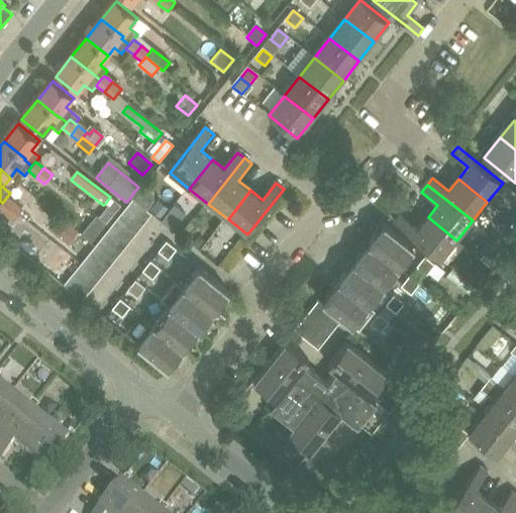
[(2,203),(0,205),(0,209),(6,214),(14,204),(6,198),(2,203)]
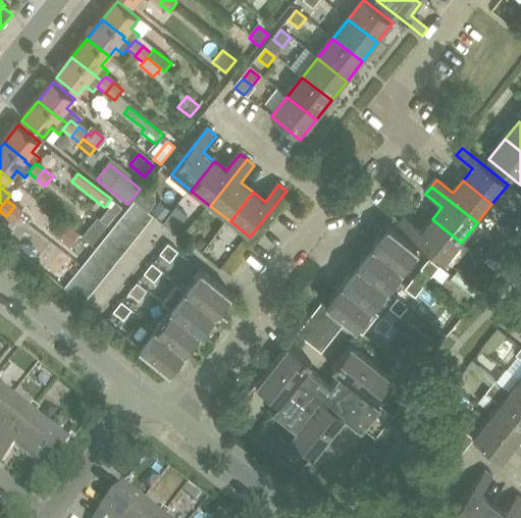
[(136,202),(128,212),(147,226),(155,217),(136,202)]
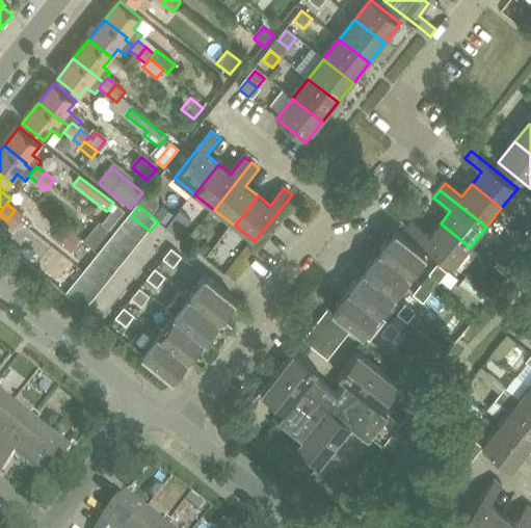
[(163,208),(155,218),(167,228),(175,217),(163,208)]
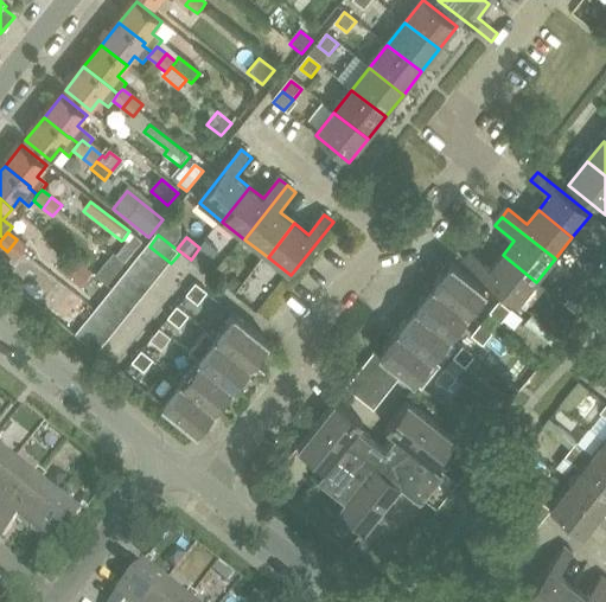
[(17,239),(7,251),(18,260),(27,248),(17,239)]
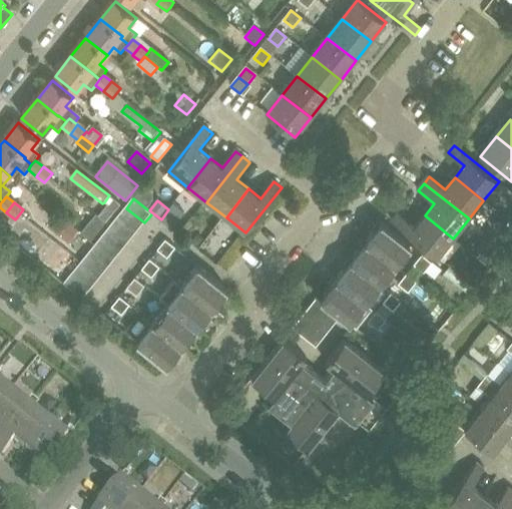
[(172,229),(184,214),(173,205),(161,220),(172,229)]
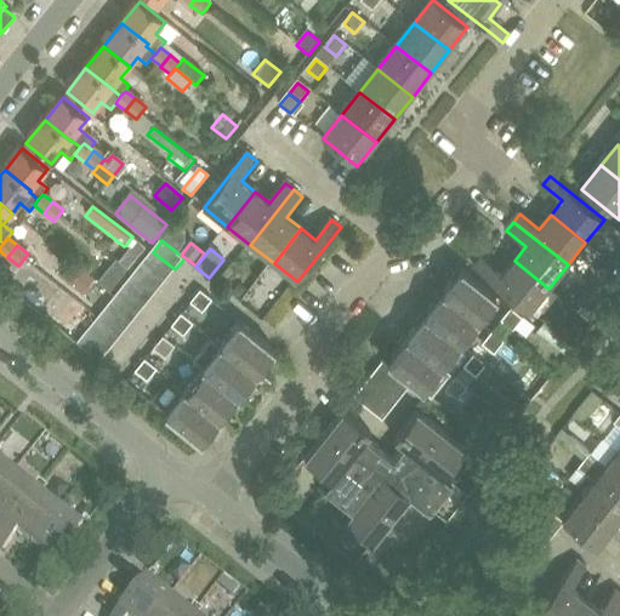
[(165,281),(175,269),(153,252),(143,263),(165,281)]
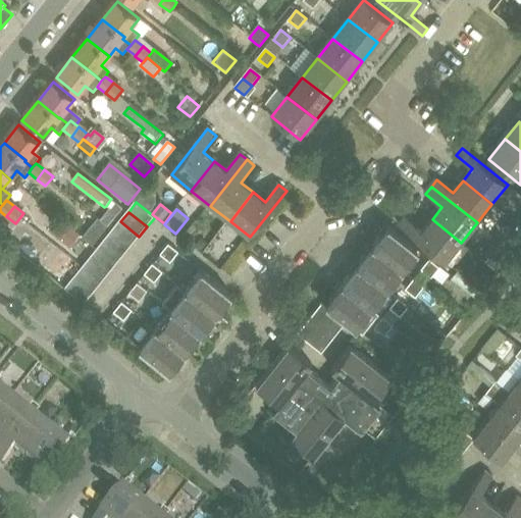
[(461,243),(432,219),(423,230),(406,217),(400,225),(446,262),(461,243)]
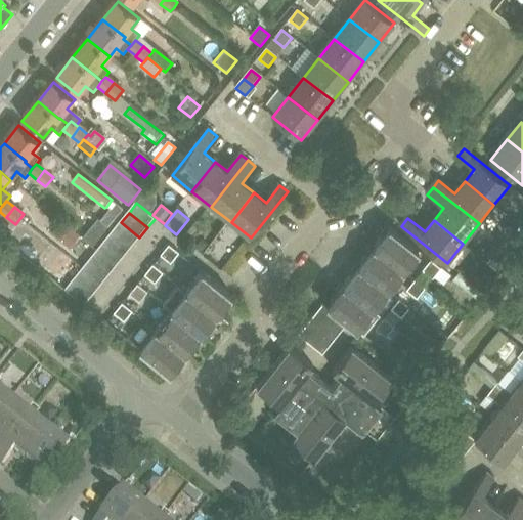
[(98,220),(83,240),(93,248),(109,228),(98,220)]
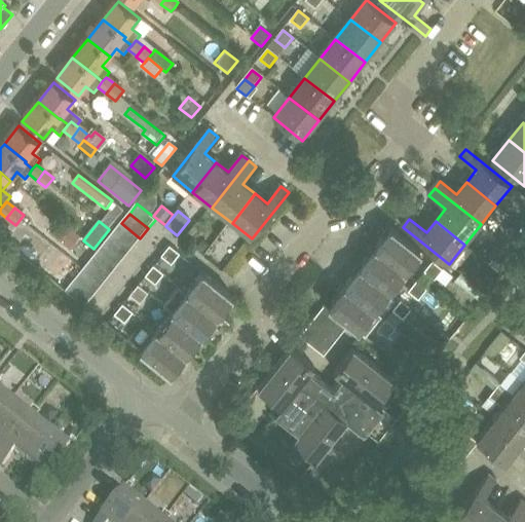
[(121,223),(113,233),(133,249),(140,238),(121,223)]
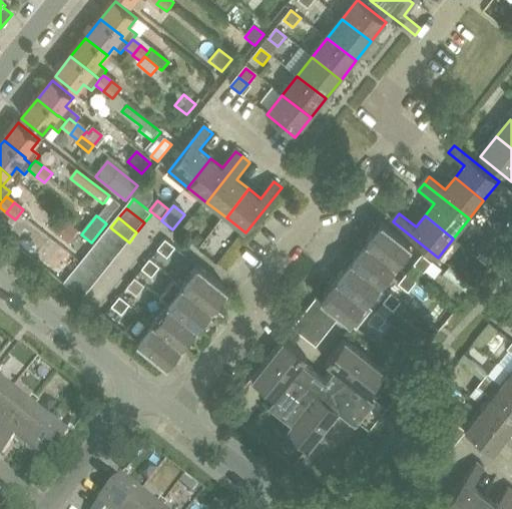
[(64,220),(54,232),(70,245),(80,232),(64,220)]
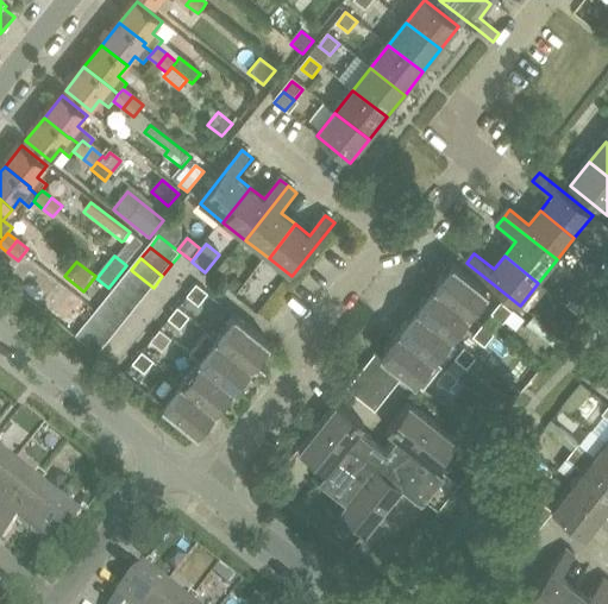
[(453,265),(436,288),(470,315),(488,293),(453,265)]
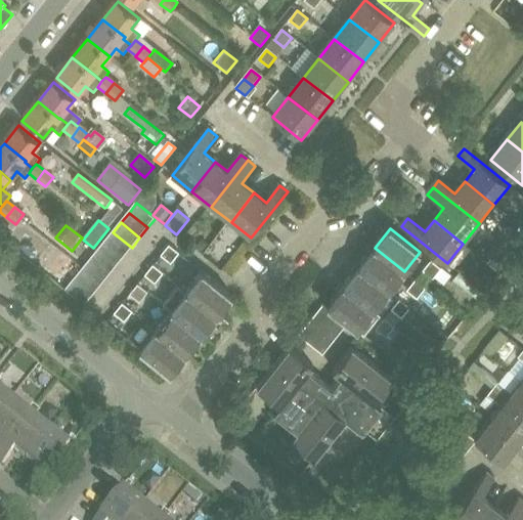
[(124,257),(132,248),(113,232),(104,243),(124,257)]
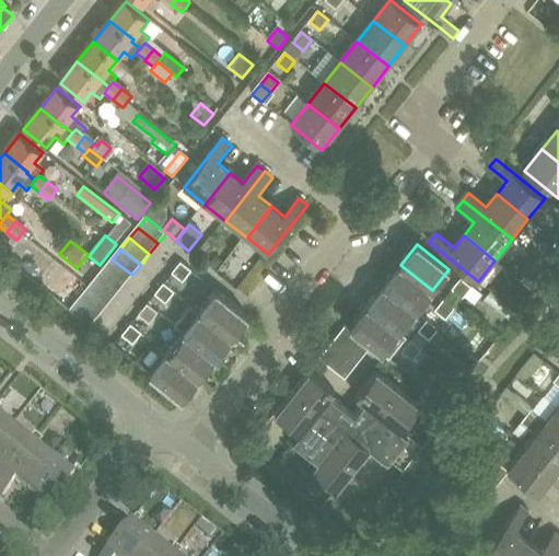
[(216,258),(209,266),(216,271),(222,264),(216,258)]
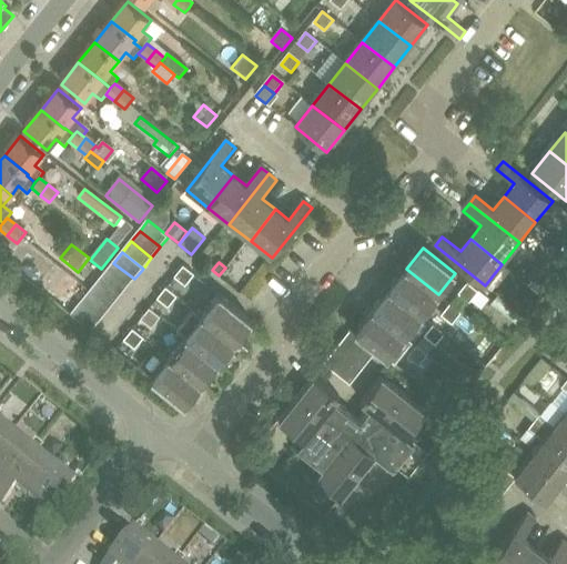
[(113,263),(105,273),(125,290),(134,279),(113,263)]
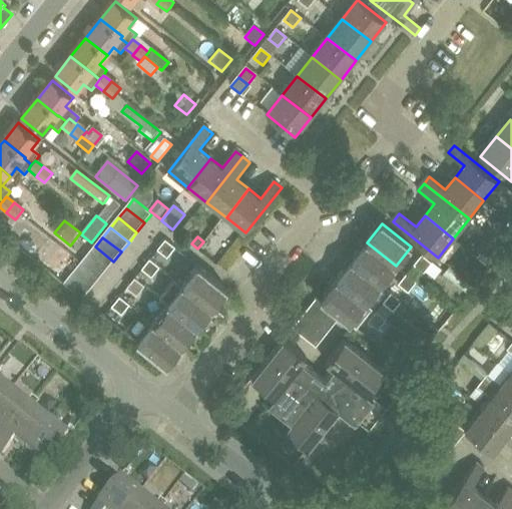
[(166,240),(158,251),(168,260),(176,249),(166,240)]
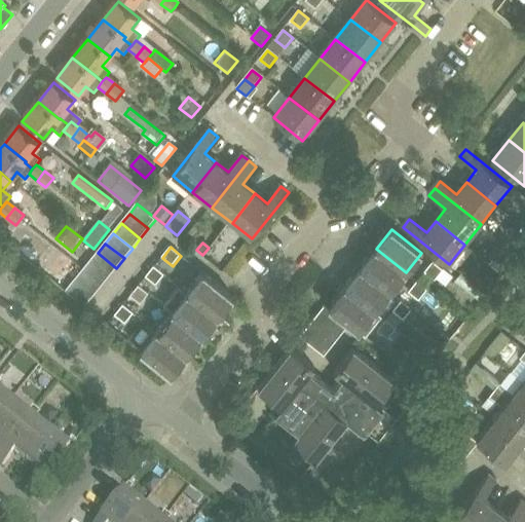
[(390,293),(406,272),(376,249),(361,269),(390,293)]
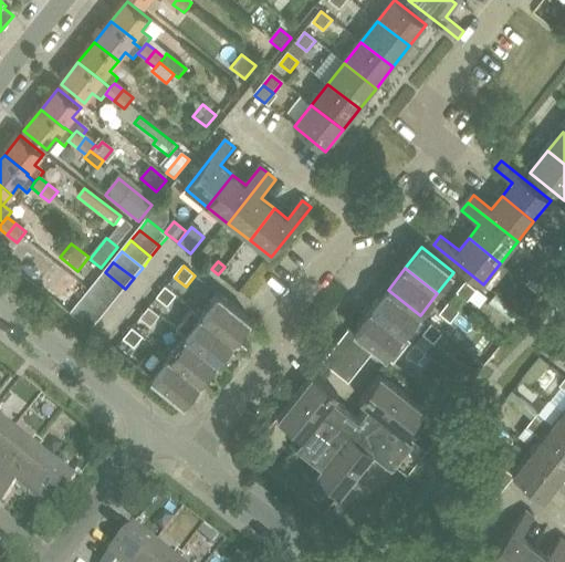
[(116,300),(125,289),(105,272),(96,283),(116,300)]
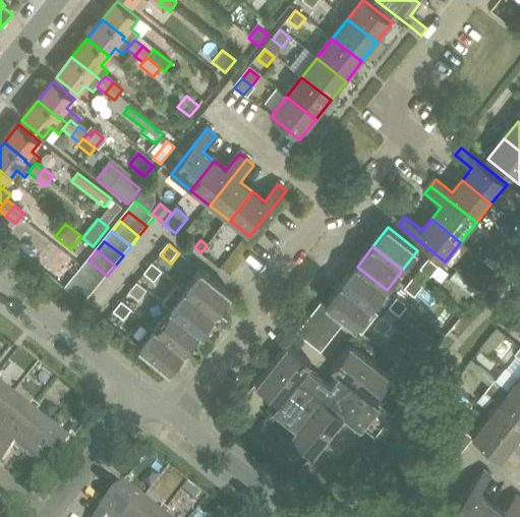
[(89,261),(81,270),(101,284),(107,276),(89,261)]
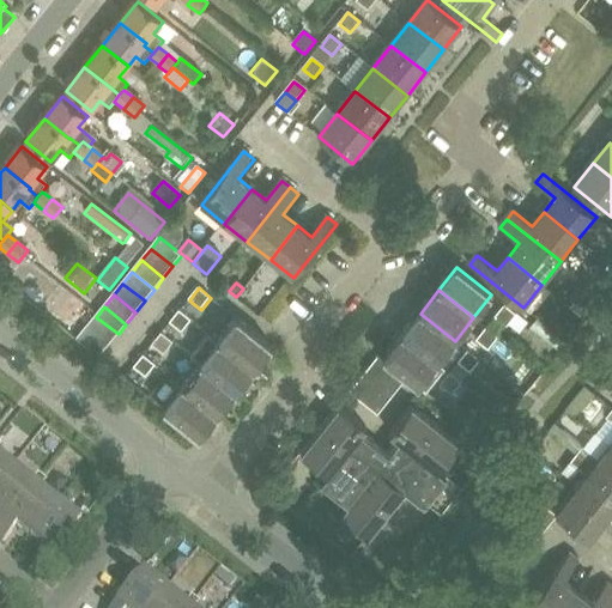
[(506,326),(514,315),(503,306),(495,317),(506,326)]
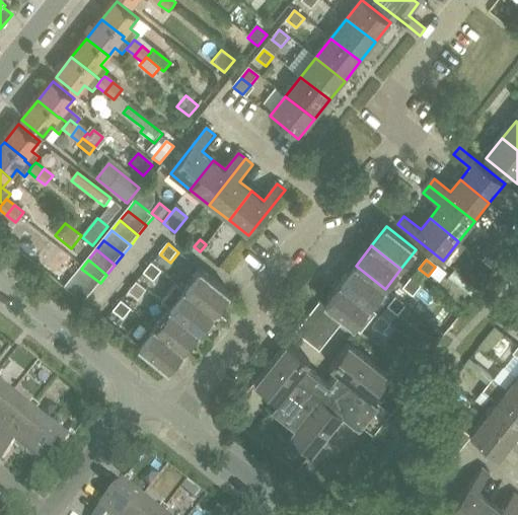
[(162,272),(152,264),(144,274),(154,282),(162,272)]
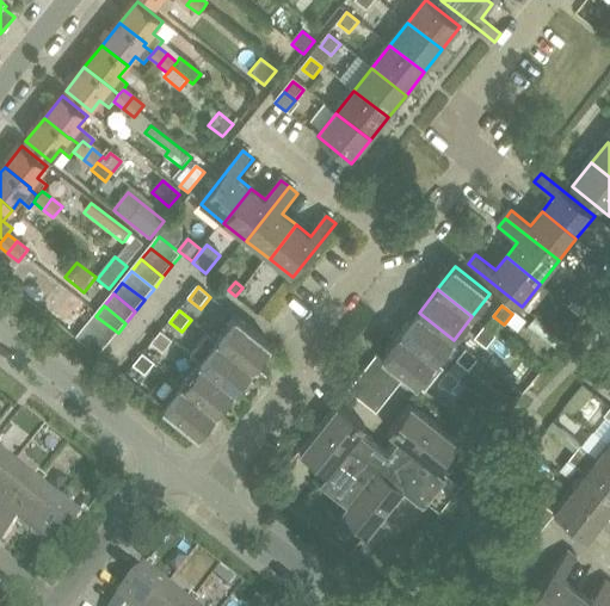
[(419,313),(400,335),(435,363),(454,340),(419,313)]
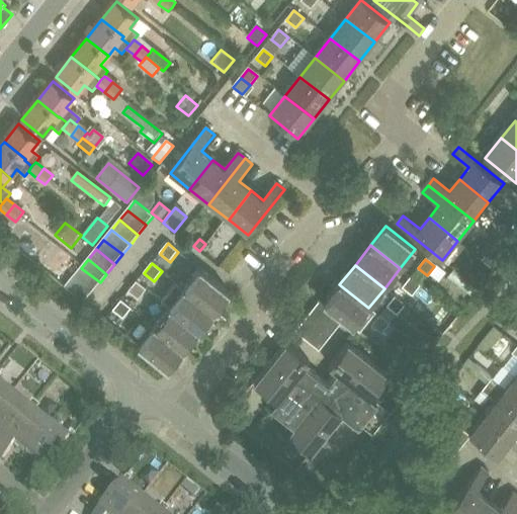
[(92,292),(100,282),(81,268),(74,277),(92,292)]
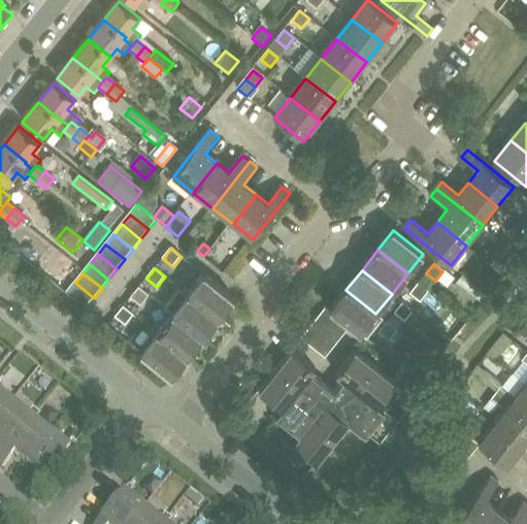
[(219,319),(234,299),(205,275),(189,295),(219,319)]
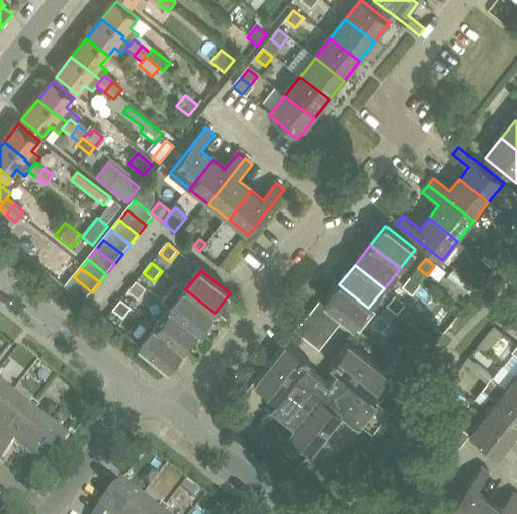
[(74,277),(66,287),(84,303),(92,292),(74,277)]
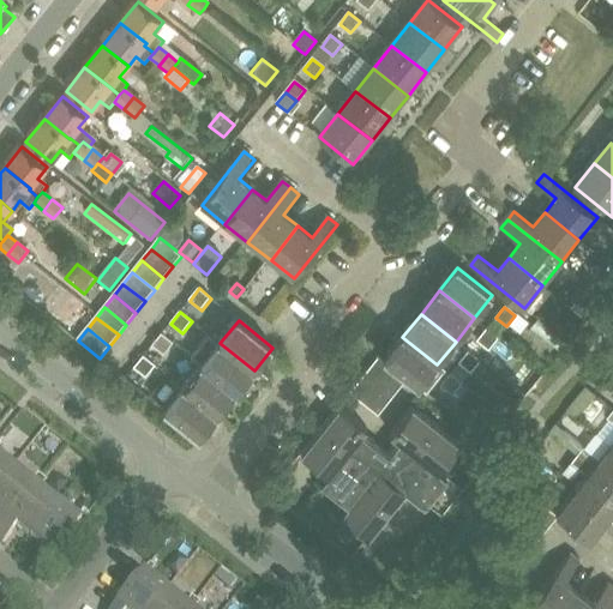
[(486,330),(478,341),(488,349),(497,338),(486,330)]
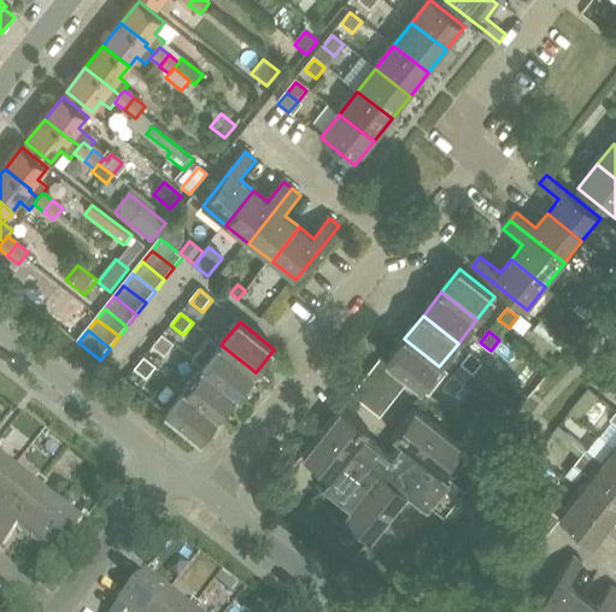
[(163,336),(153,348),(165,358),(175,346),(163,336)]
